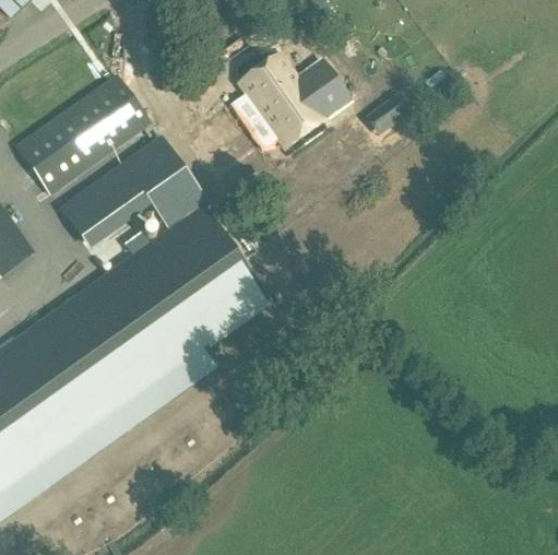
[(281,55),(240,84),(248,95),(277,138),(285,149),(322,121),(327,119),(325,118),(351,99),(323,61),(298,79),(281,55)]
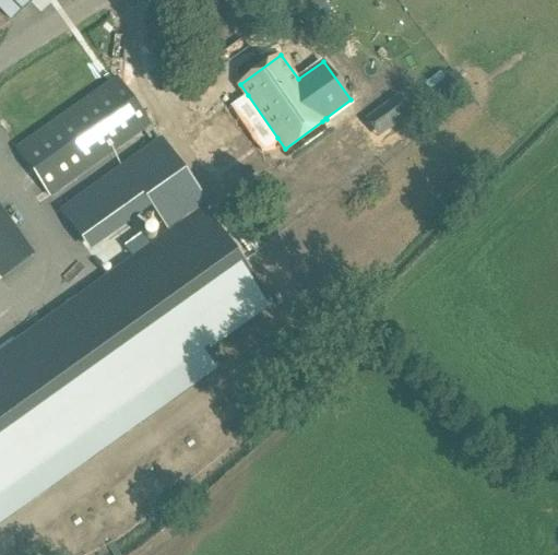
[(455,69),(428,92),(442,109),(470,86),(455,69)]
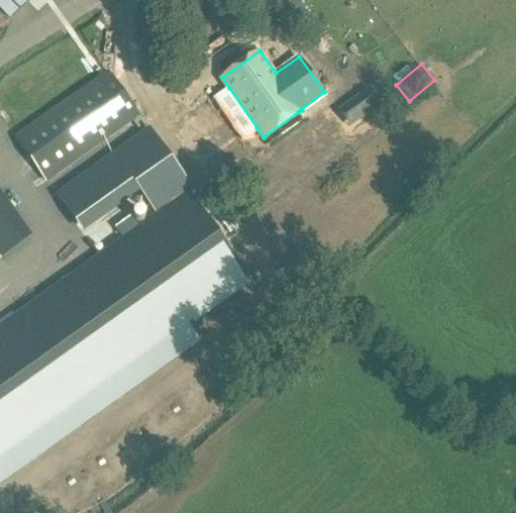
[(101,75),(15,135),(47,180),(140,113),(108,69),(105,72),(101,67),(97,70),(101,75)]
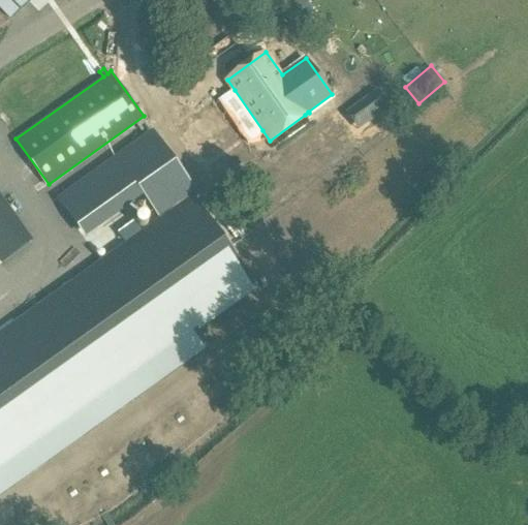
[(358,127),(390,104),(378,89),(347,112),(358,127)]
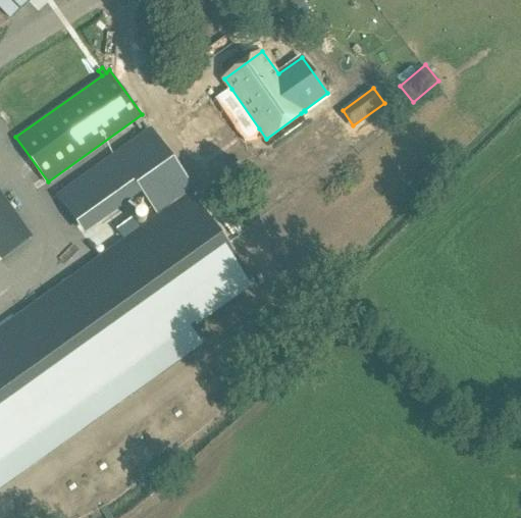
[(259,128),(231,89),(217,99),(245,139),(259,128)]
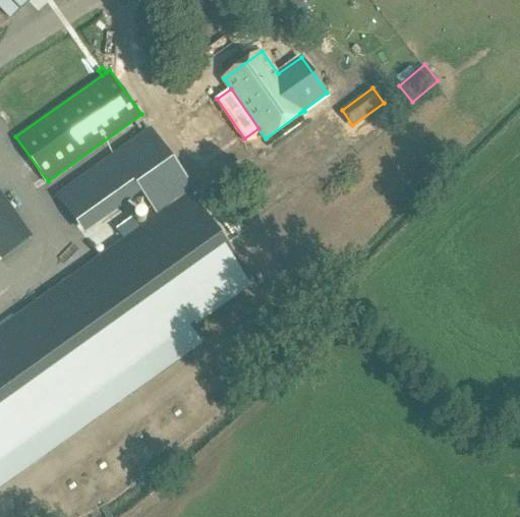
[(151,127),(56,194),(77,224),(134,182),(141,192),(158,215),(190,192),(194,189),(151,127)]
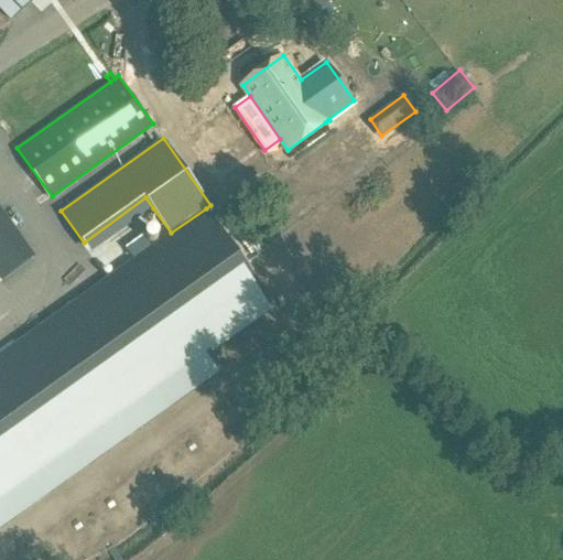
[(0,526),(224,366),(209,347),(251,316),(272,302),(241,258),(206,208),(171,233),(152,246),(134,258),(0,354),(0,526)]
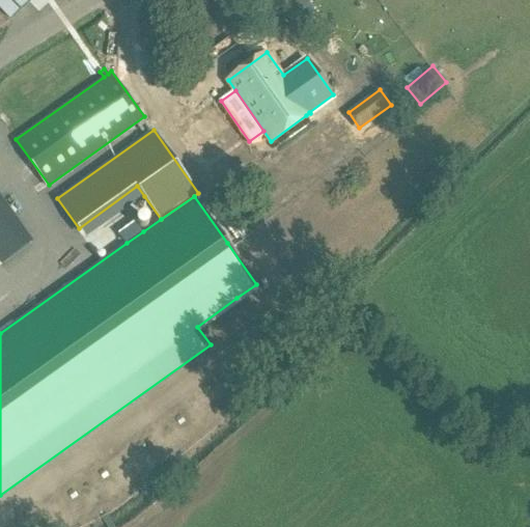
[(143,231),(136,221),(119,232),(127,243),(143,231)]
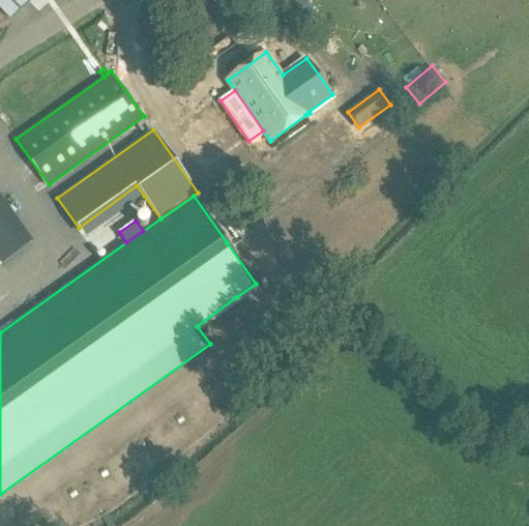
[(17,251),(0,226),(0,256),(2,260),(17,251)]
